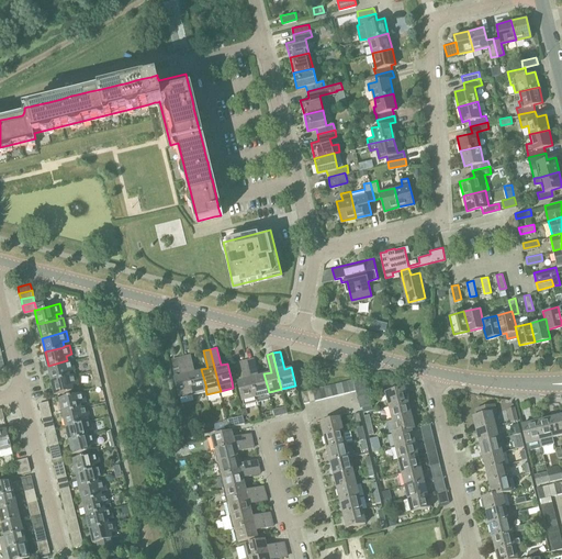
[(183,355),(192,391),(205,388),(206,388),(201,369),(194,371),(191,354),(183,355)]
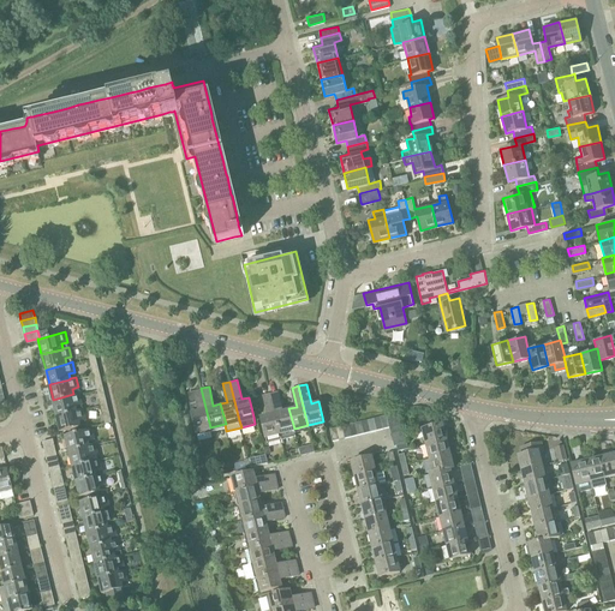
[(210,427),(201,388),(186,393),(196,431),(210,427)]
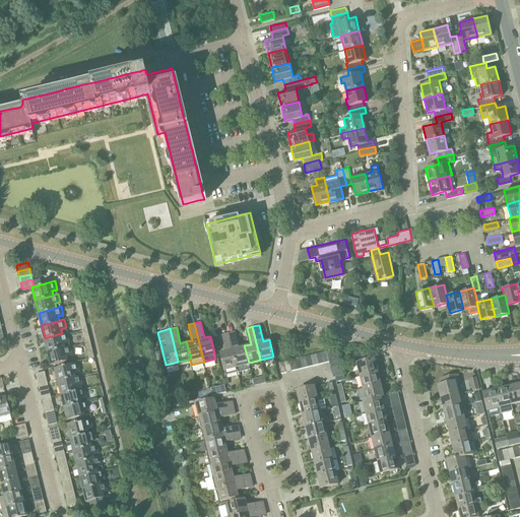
[(250,367),(249,363),(244,345),(239,346),(235,330),(229,332),(238,370),(250,367)]
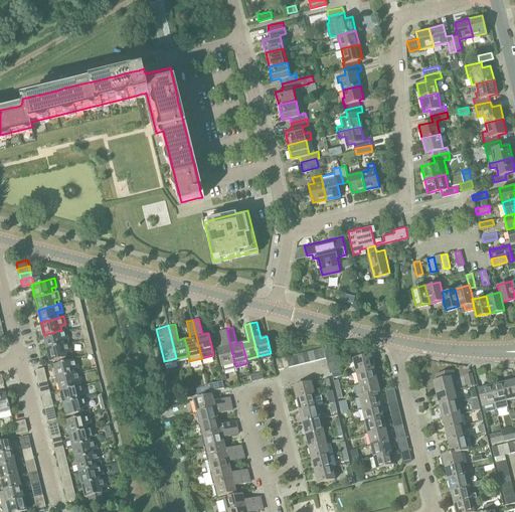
[(66,329),(61,330),(44,335),(47,347),(64,343),(63,338),(68,337),(66,329)]
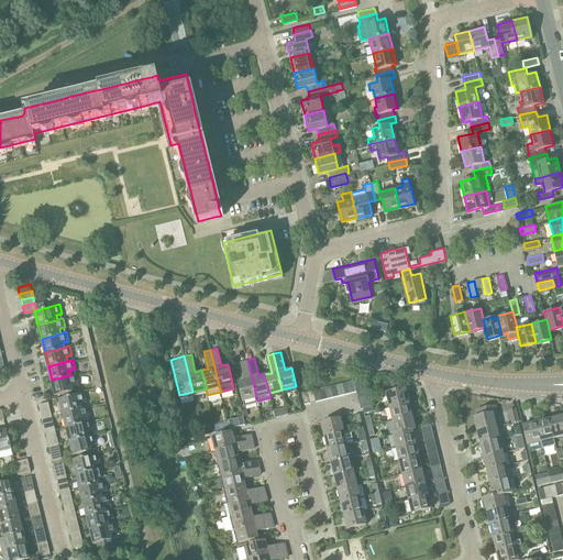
[(244,404),(257,401),(247,360),(241,361),(245,380),(239,381),(243,399),(244,404)]
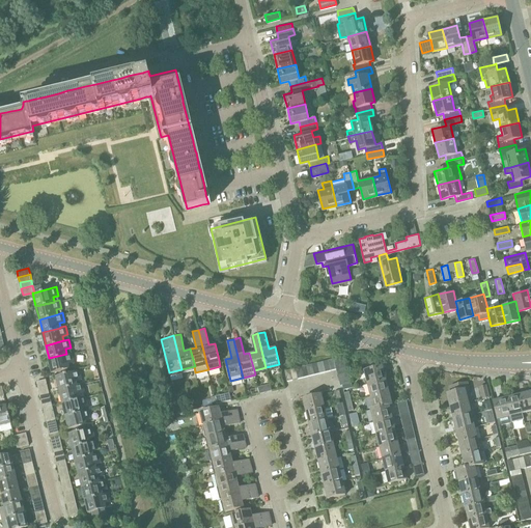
[(72,352),(66,354),(49,358),(52,371),(70,367),(68,362),(74,361),(72,352)]
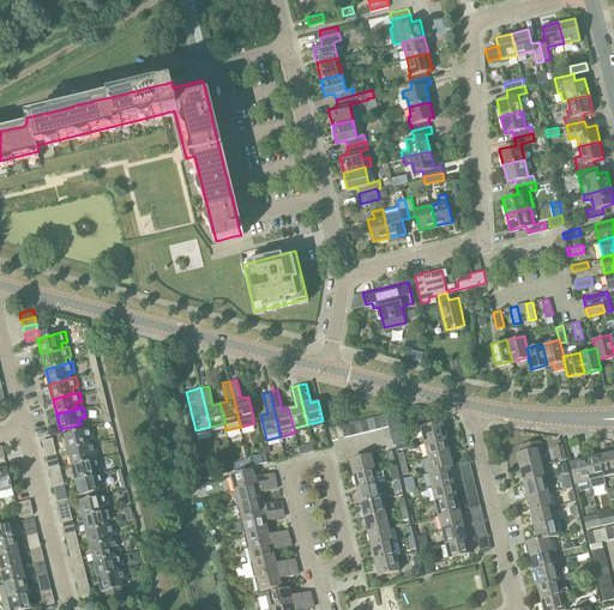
[(390,430),(403,427),(398,409),(385,412),(387,418),(389,424),(390,430)]
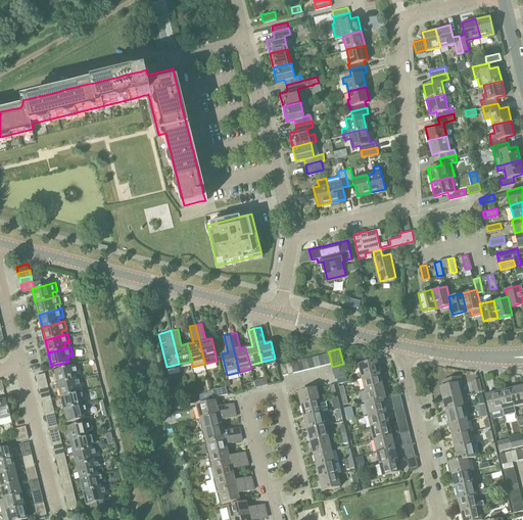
[(326,363),(331,362),(330,357),(328,351),(323,352),(325,363),(326,363)]
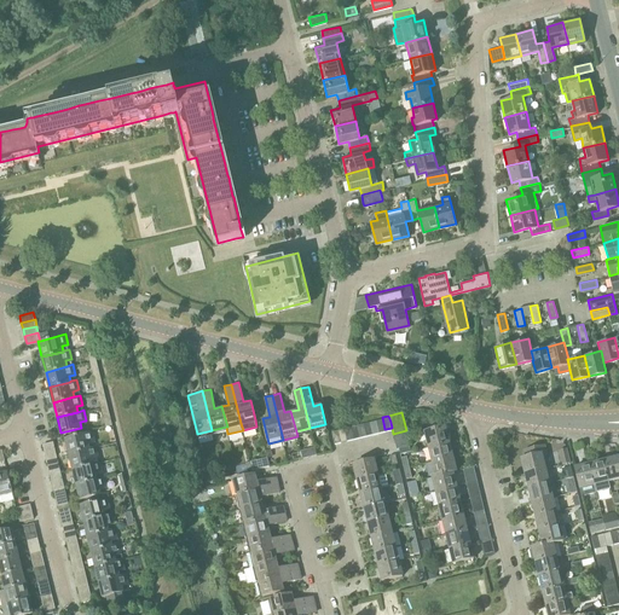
[(372,433),(379,431),(376,418),(369,421),(372,433)]
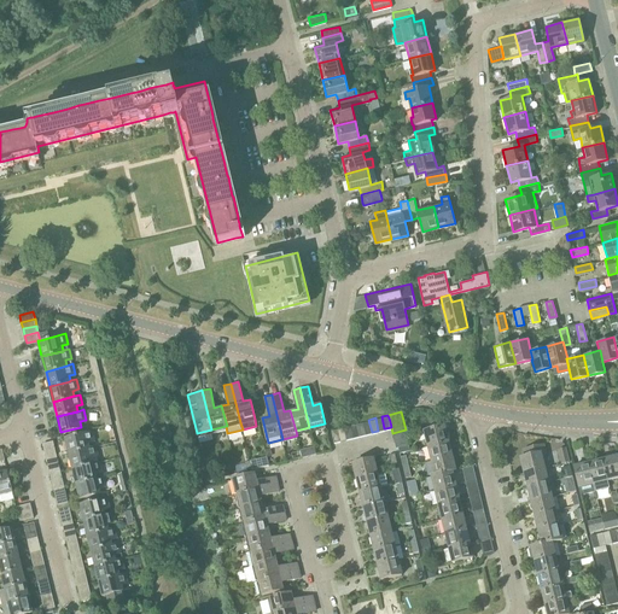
[(424,430),(427,444),(448,439),(444,425),(424,430)]
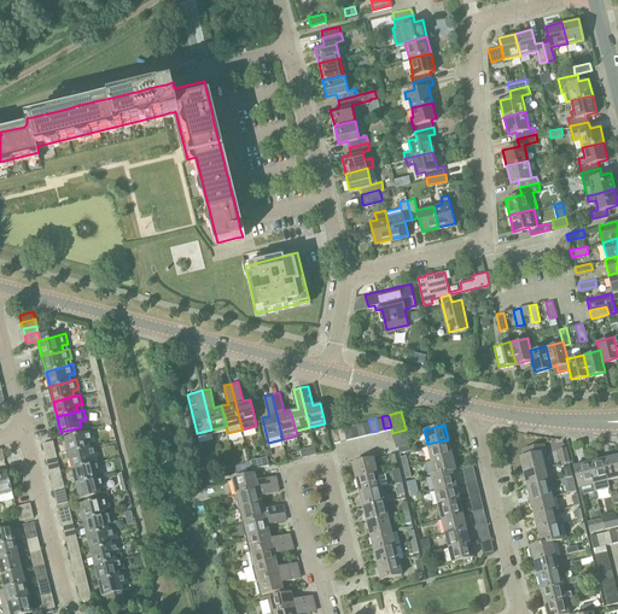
[(89,446),(89,445),(88,440),(95,439),(93,430),(65,436),(69,451),(89,446)]
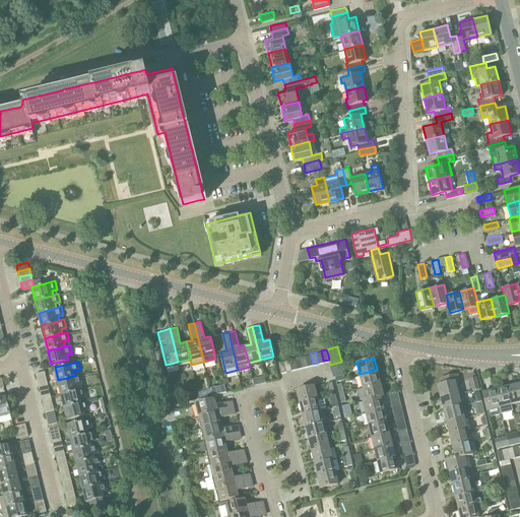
[(335,375),(336,380),(345,378),(344,373),(343,373),(342,368),(332,370),(333,376),(335,375)]
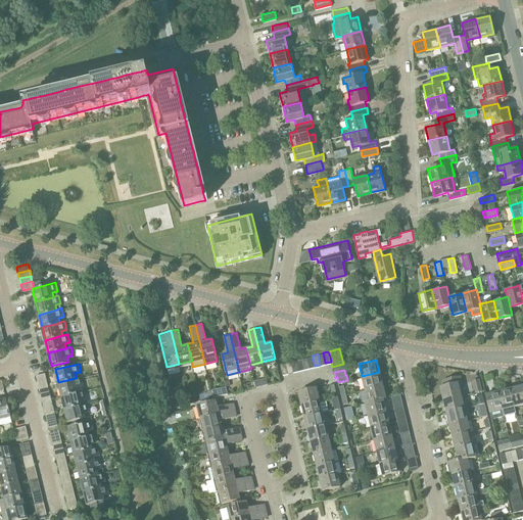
[(379,372),(362,376),(365,388),(382,384),(379,372)]
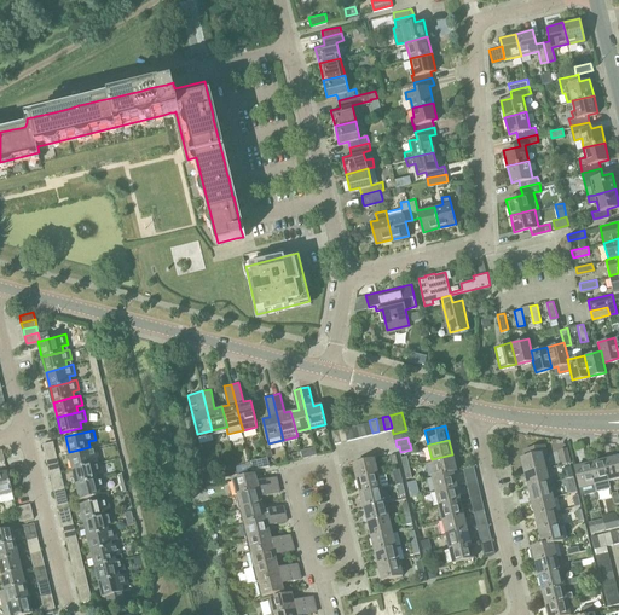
[(524,448),(526,456),(521,457),(525,471),(545,466),(550,465),(544,444),(524,448)]
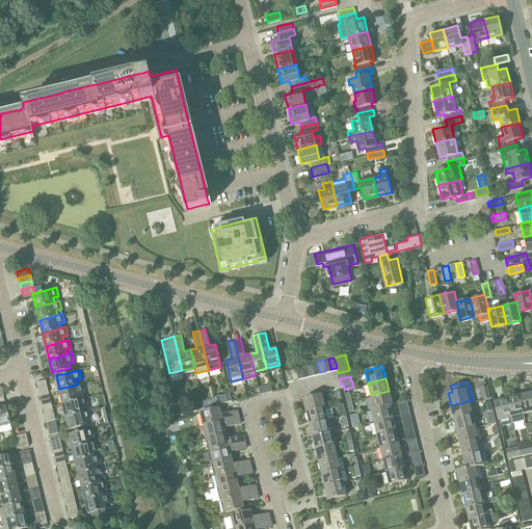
[(80,397),(79,393),(85,391),(83,382),(77,384),(77,385),(59,389),(62,402),(80,397)]
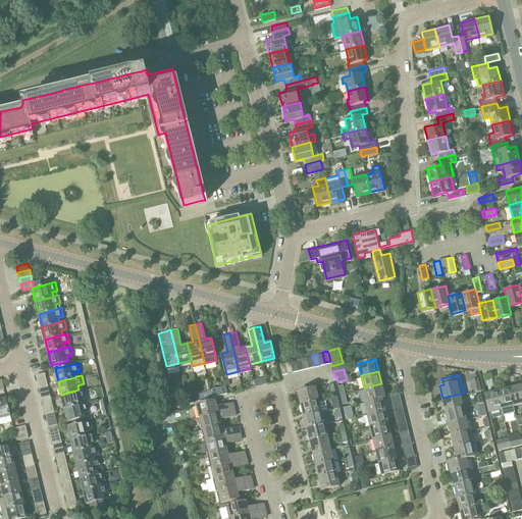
[(364,400),(367,400),(381,396),(381,397),(384,396),(381,383),(364,387),(365,391),(357,393),(359,402),(364,400)]
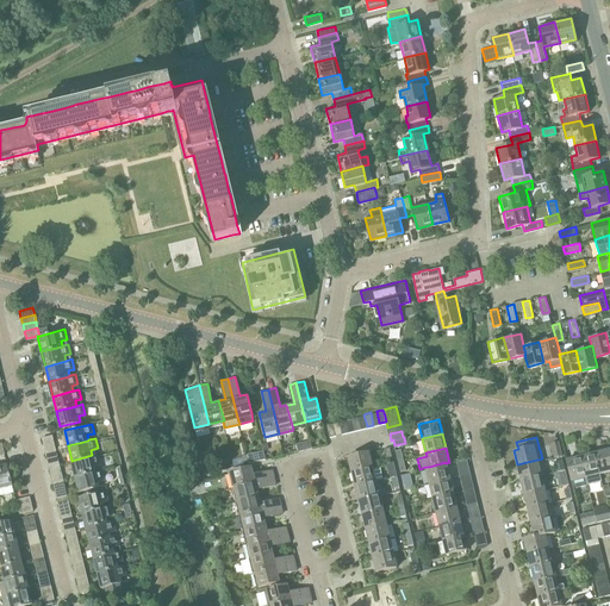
[(599,472),(609,468),(609,450),(609,448),(595,451),(599,472)]
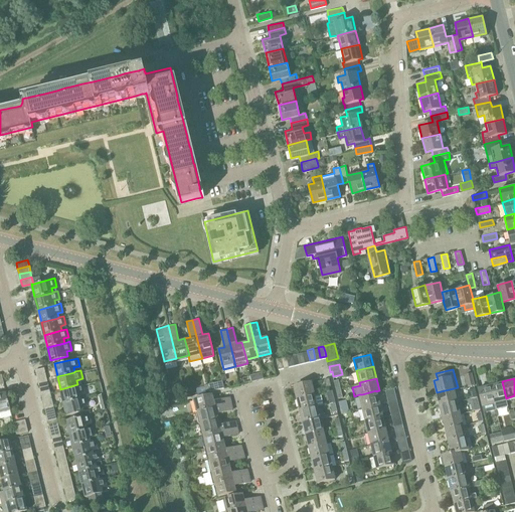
[(208,383),(210,389),(216,388),(214,381),(208,383)]
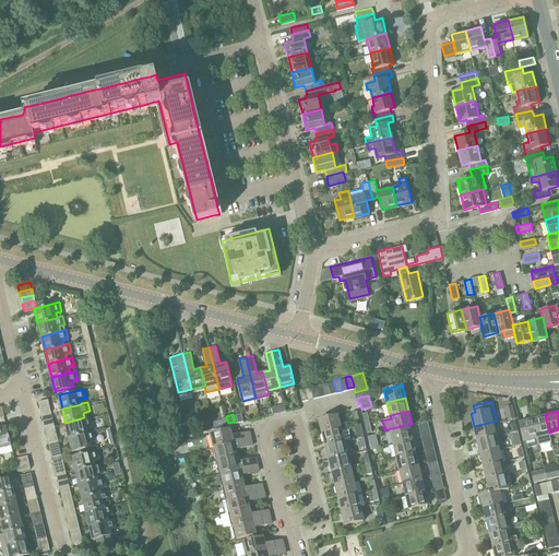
[(320,418),(322,432),(341,427),(337,414),(320,418)]
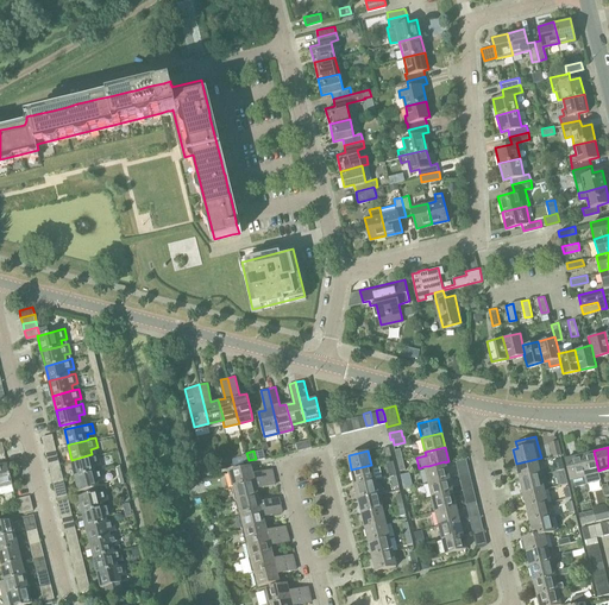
[(598,471),(594,451),(579,454),(584,474),(598,471)]
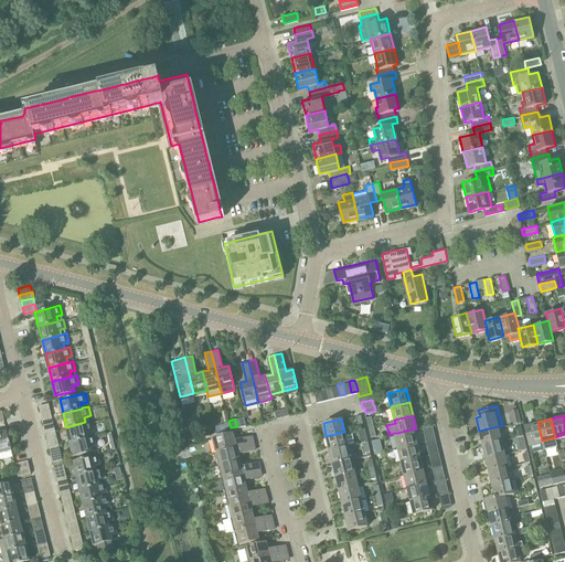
[(70,441),(88,436),(87,431),(94,430),(92,421),(85,422),(66,427),(70,441)]
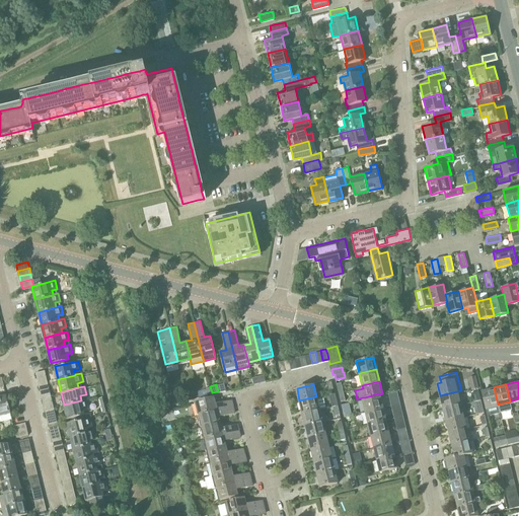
[(500,411),(498,404),(494,387),(482,390),(486,408),(487,408),(488,414),(500,411)]
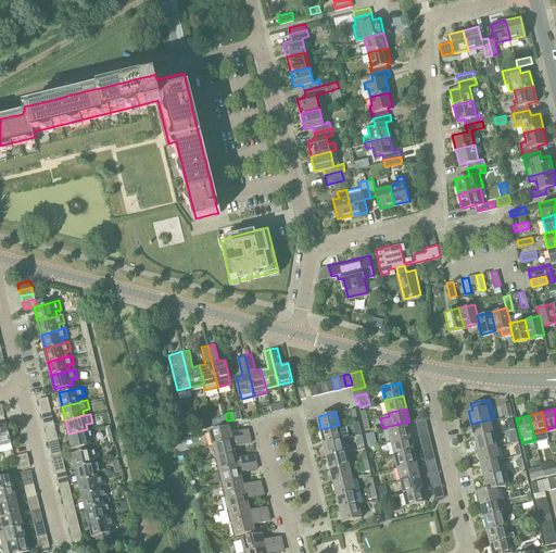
[(507,428),(515,426),(513,417),(505,419),(507,428)]
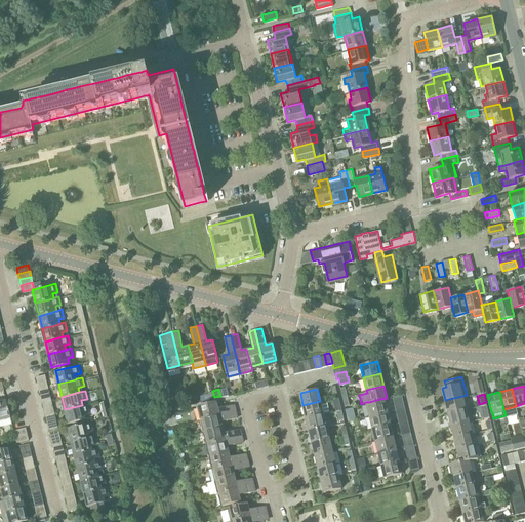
[(462,396),(445,400),(448,412),(466,408),(462,396)]
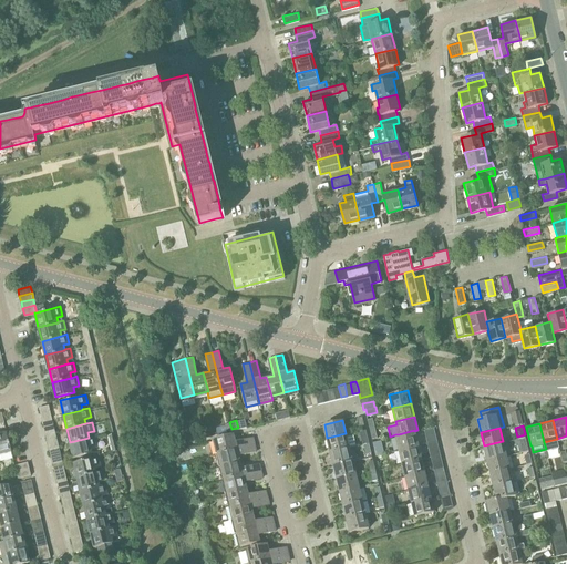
[(395,434),(399,449),(418,444),(414,431),(414,430),(399,434),(395,434)]
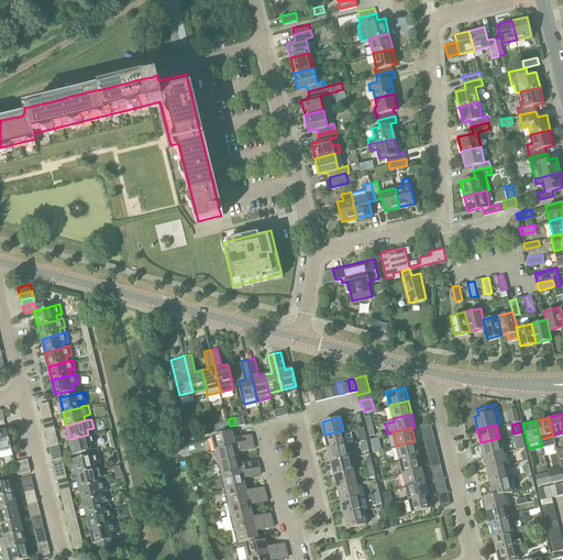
[(7,428),(0,429),(0,450),(11,448),(7,428)]
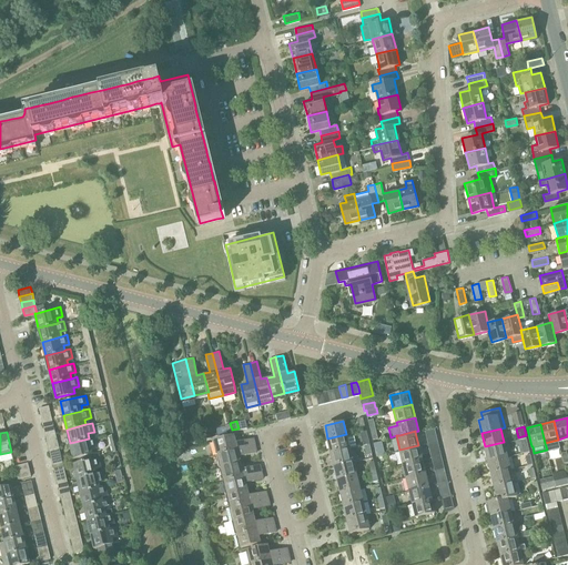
[(436,432),(426,434),(428,442),(438,440),(436,432)]
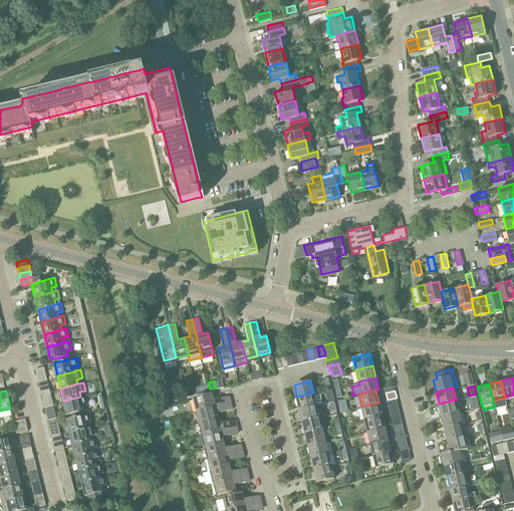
[(106,407),(103,392),(98,393),(102,408),(106,407)]
